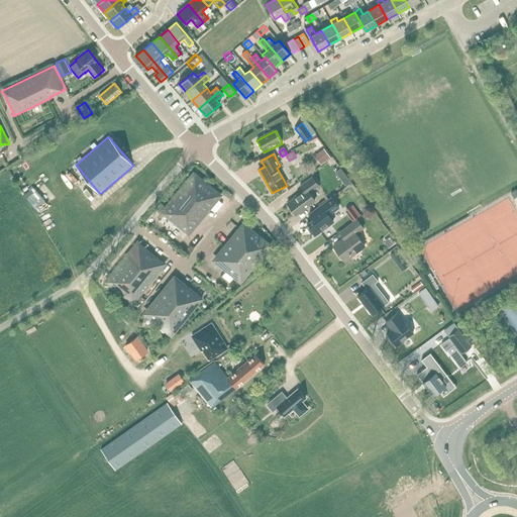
[(341,169),(335,173),(345,186),(351,182),(341,169)]
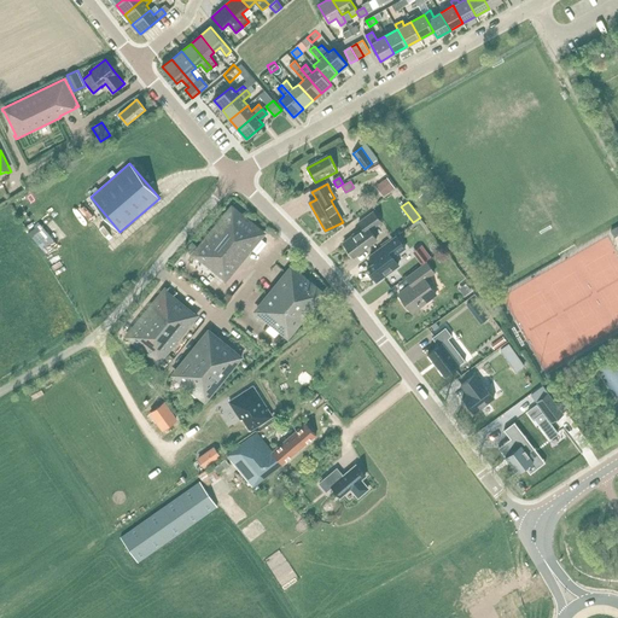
[(226,280),(263,233),(233,208),(194,255),(226,280)]
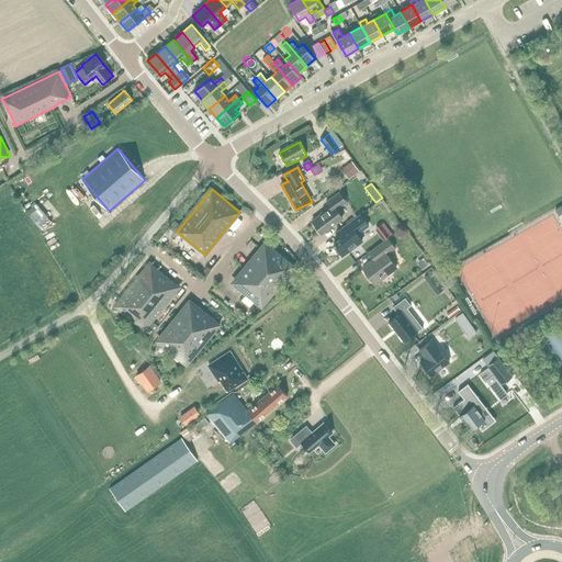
[(313,222),(322,234),(343,218),(337,211),(347,202),(340,192),(326,203),(330,209),(313,222)]
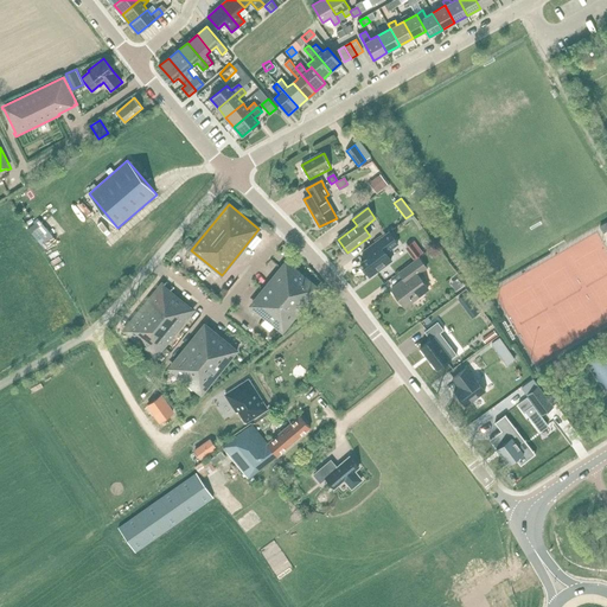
[(39,219),(29,228),(42,243),(52,235),(39,219)]
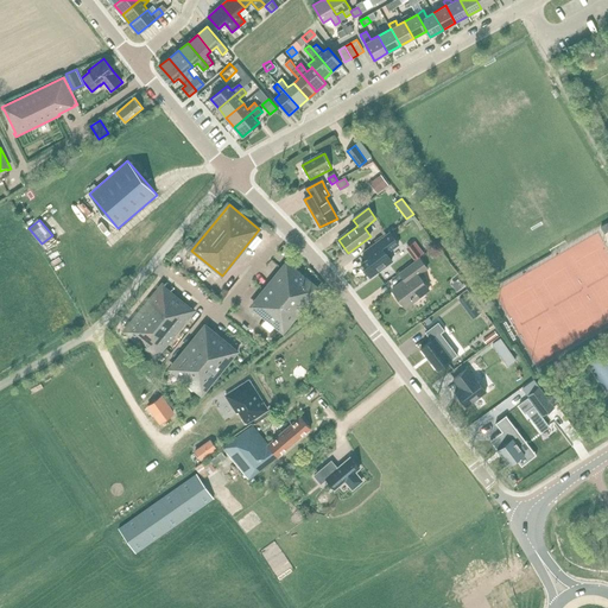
[(391,233),(365,252),(369,258),(361,264),(371,278),(393,261),(387,254),(399,245),(391,233)]
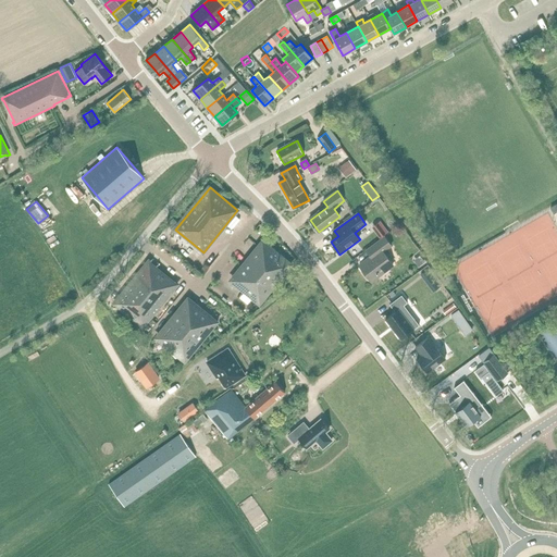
[(384,226),(378,232),(381,237),(388,232),(384,226)]
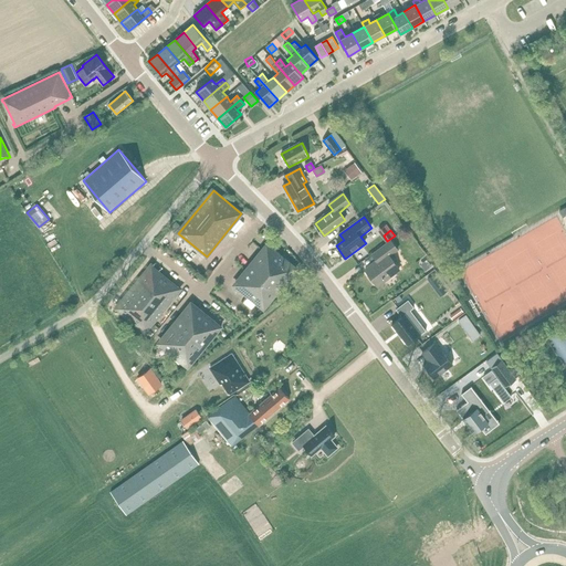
[(377,261),(365,270),(377,286),(399,270),(389,257),(398,250),(391,241),(373,254),(377,261)]
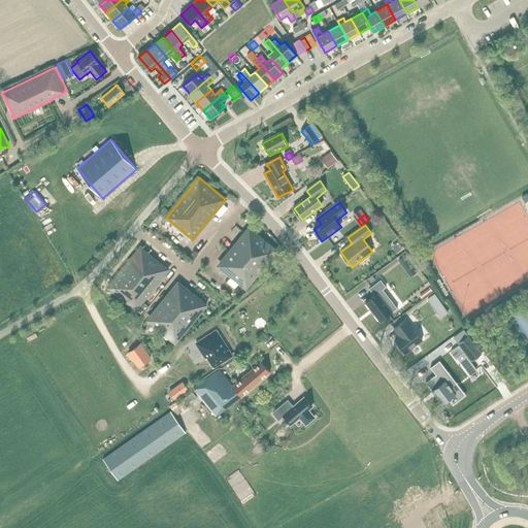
[(246,287),(275,251),(250,229),(220,265),(246,287)]
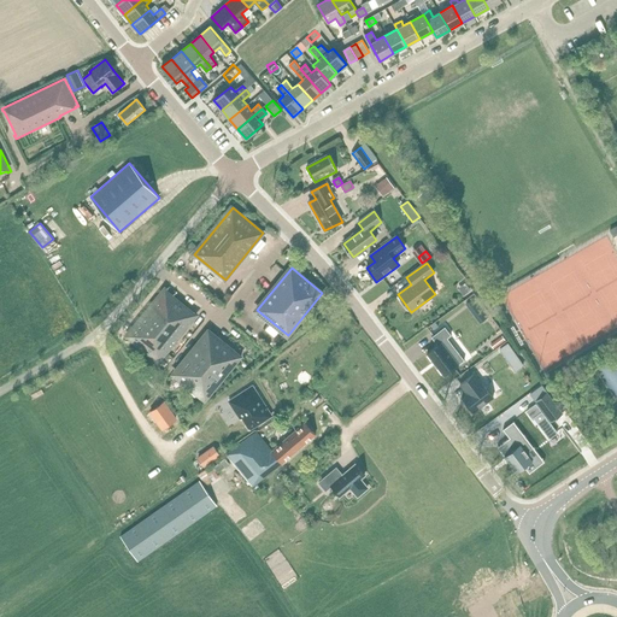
[(158,360),(197,315),(165,289),(128,335),(158,360)]
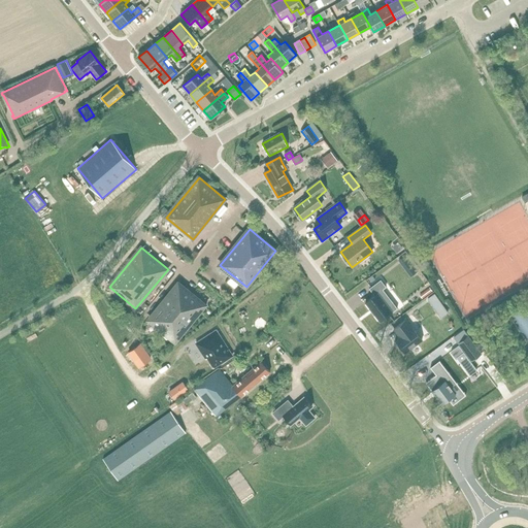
[(399,259),(405,267),(413,262),(405,254),(399,259)]
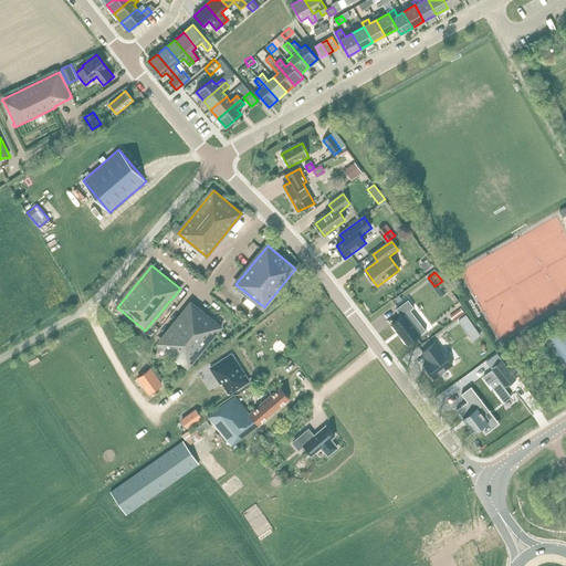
[(396,310),(401,316),(391,324),(408,345),(426,331),(410,311),(413,307),(408,300),(396,310)]
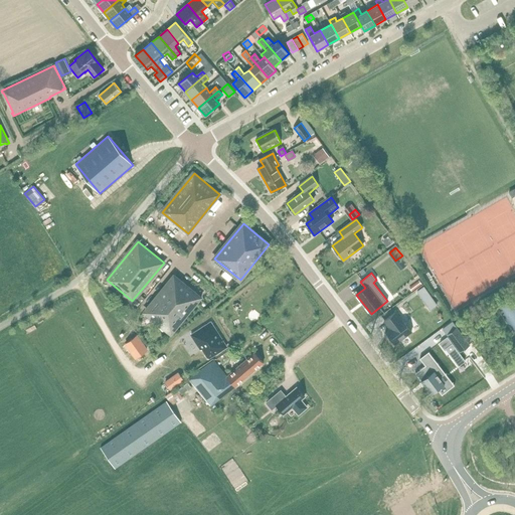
[(171,333),(200,298),(174,277),(146,312),(171,333)]
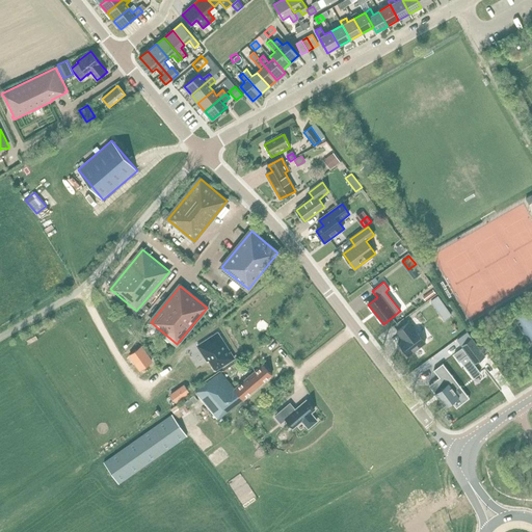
[(445,319),(451,315),(437,295),(431,300),(445,319)]
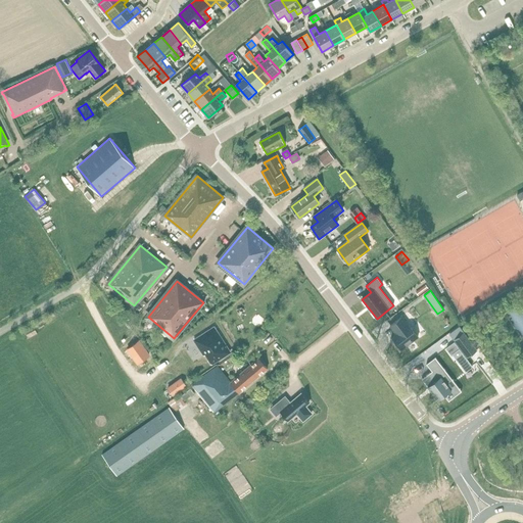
[(519,302),(505,312),(516,330),(518,328),(522,336),(522,305),(522,306),(519,302)]
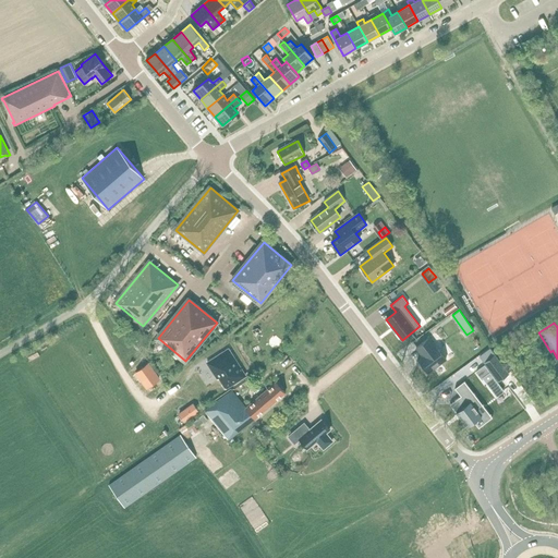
[(428,338),(416,348),(423,356),(417,360),(427,374),(447,359),(436,346),(435,347),(428,338)]
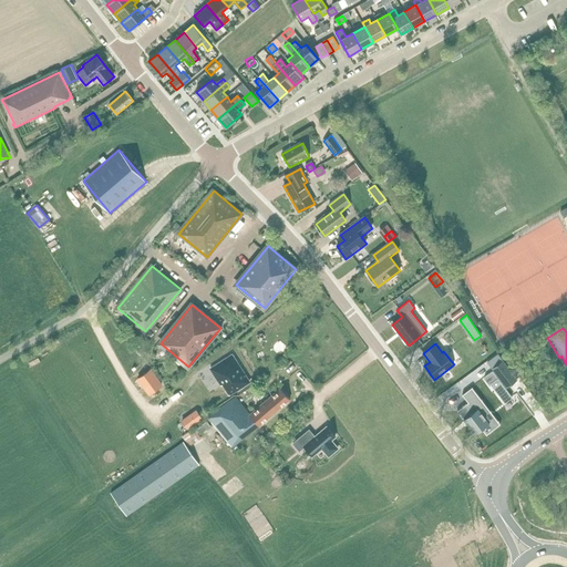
[(249,382),(243,370),(233,354),(210,369),(222,385),(224,384),(230,394),(249,382)]
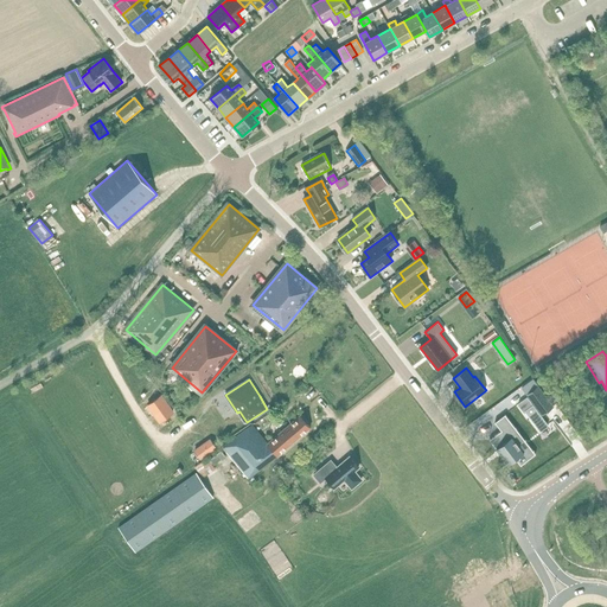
[(534,379),(522,388),(540,413),(542,415),(554,407),(534,379)]
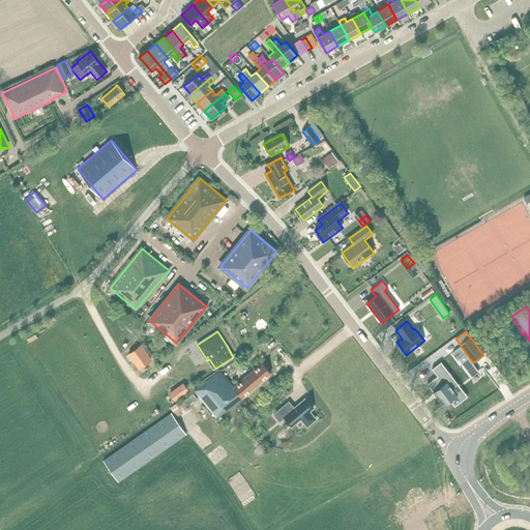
[(141,370),(152,361),(141,346),(129,354),(141,370)]
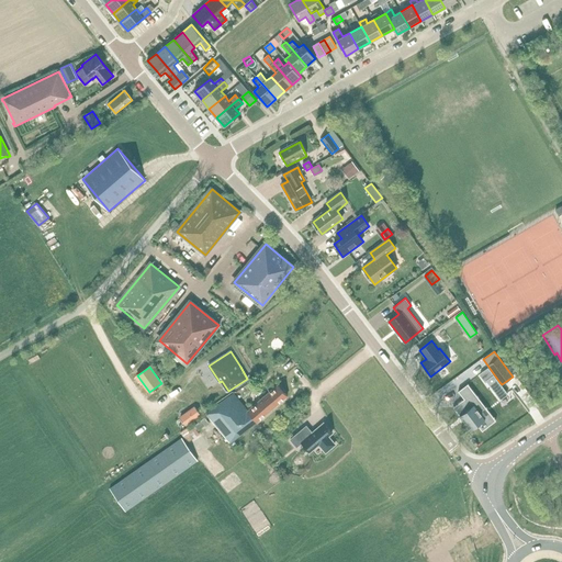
[(489,368),(480,374),(485,382),(486,381),(501,400),(508,393),(501,384),(502,384),(499,382),(489,368)]
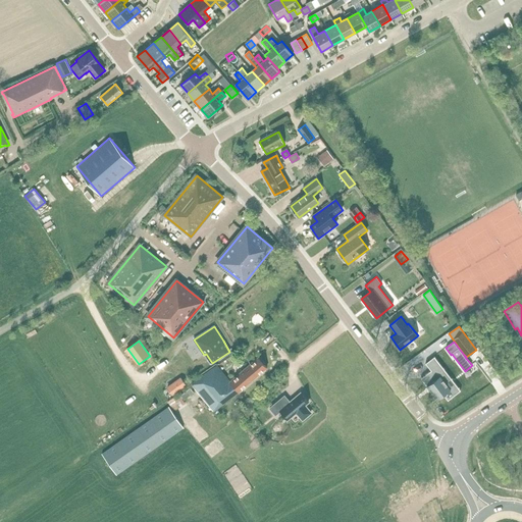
[(214,411),(223,404),(239,392),(267,368),(258,357),(230,381),(217,366),(192,383),(214,411)]
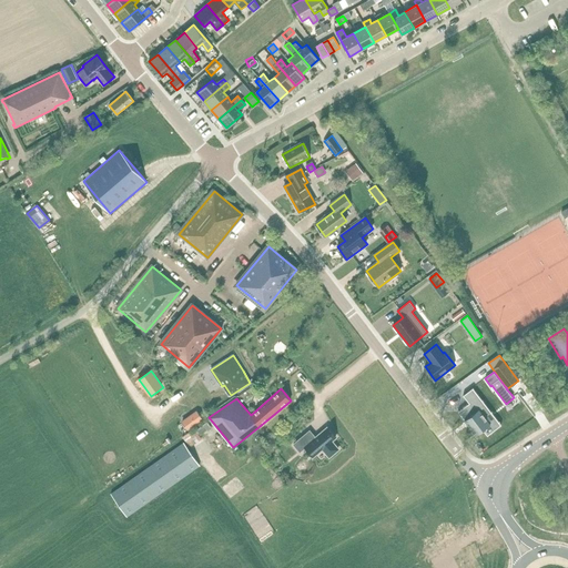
[(469,404),(458,412),(476,435),(483,429),(490,424),(485,417),(492,412),(473,388),(464,395),(469,404)]
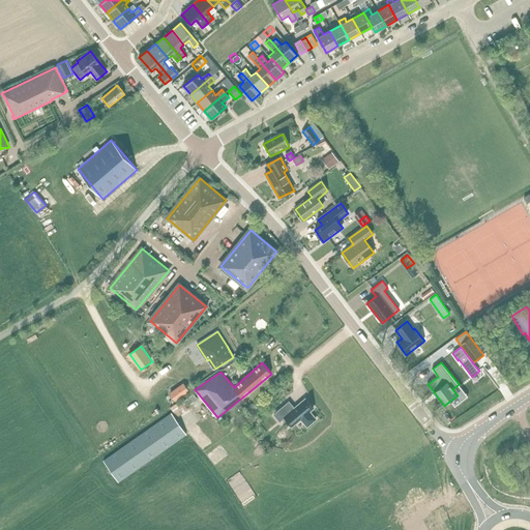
[(175,401),(188,390),(183,384),(170,393),(175,401)]
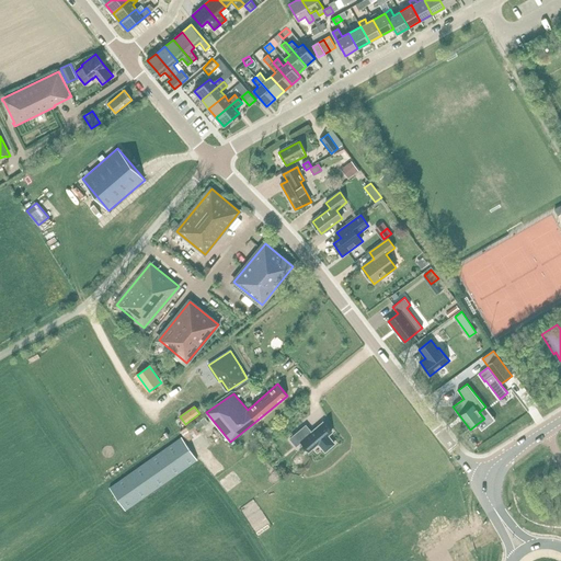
[(205,416),(194,425),(198,430),(208,422),(205,416)]
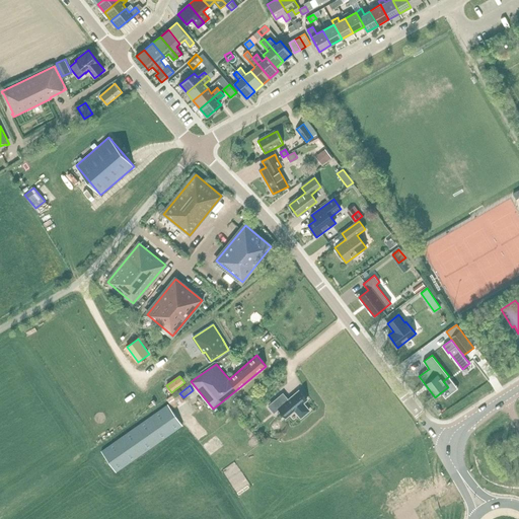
[(172,409),(183,401),(177,391),(166,399),(172,409)]
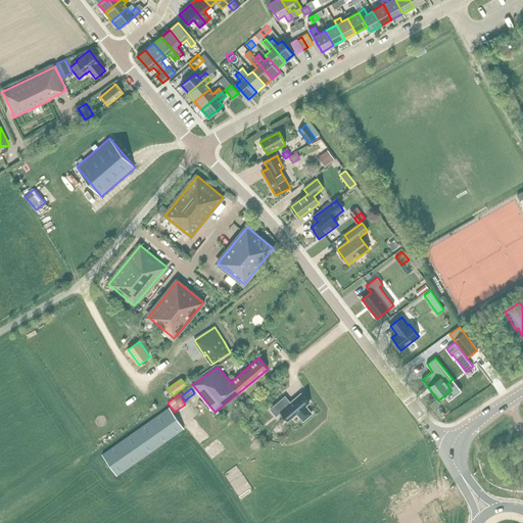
[(285,396),(271,410),(276,417),(281,413),(288,421),(297,414),(303,421),(312,414),(305,407),(310,403),(301,394),(290,403),(285,396)]
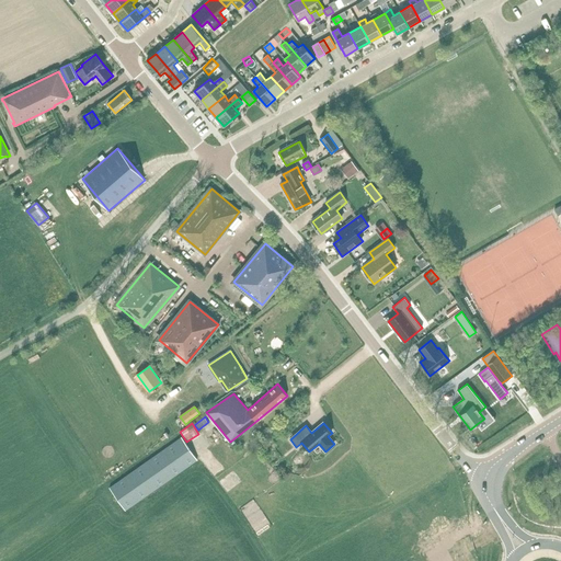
[(109,489),(124,511),(196,460),(182,438),(109,489)]
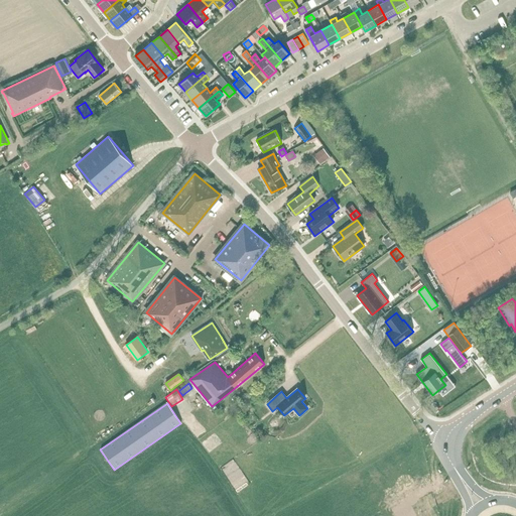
[(206,438),(216,444),(221,438),(211,431),(206,438)]
